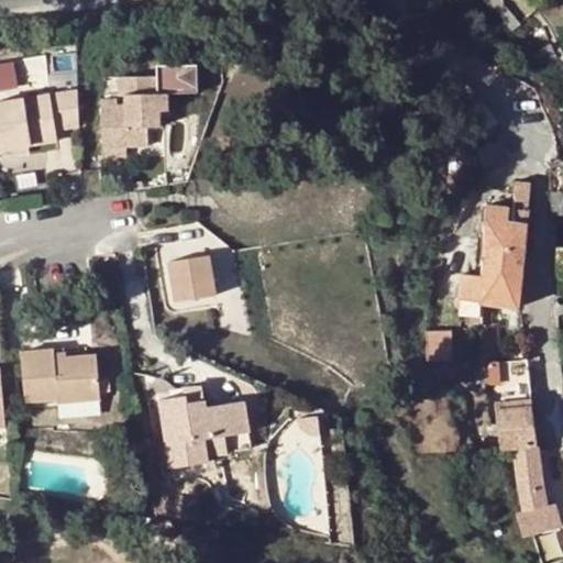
[(506,0),(478,0),(508,34),(523,21),(506,0)]
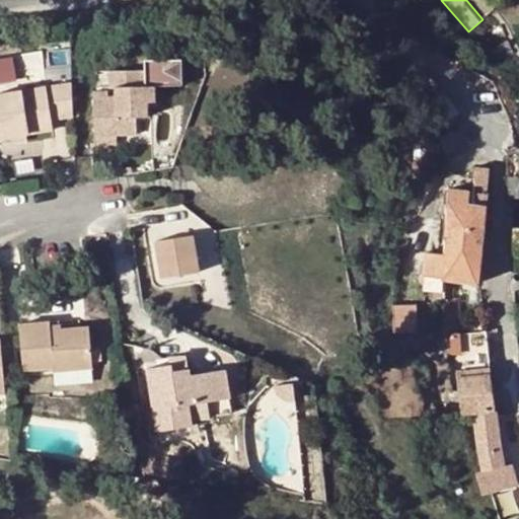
[(510,49),(501,52),(504,59),(513,56),(510,49)]
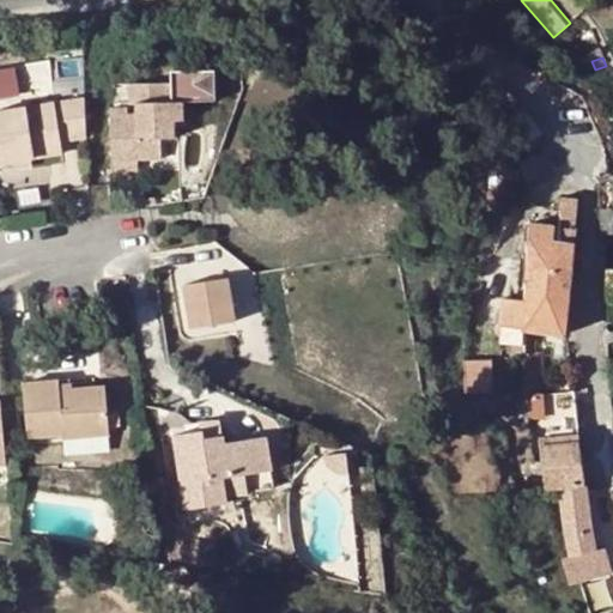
[(0,66),(0,92),(19,91),(17,65),(0,66)]
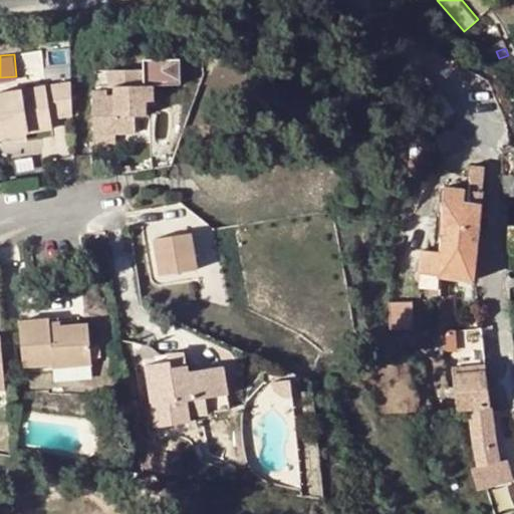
[(144,57),(146,81),(183,79),(181,54),(144,57)]
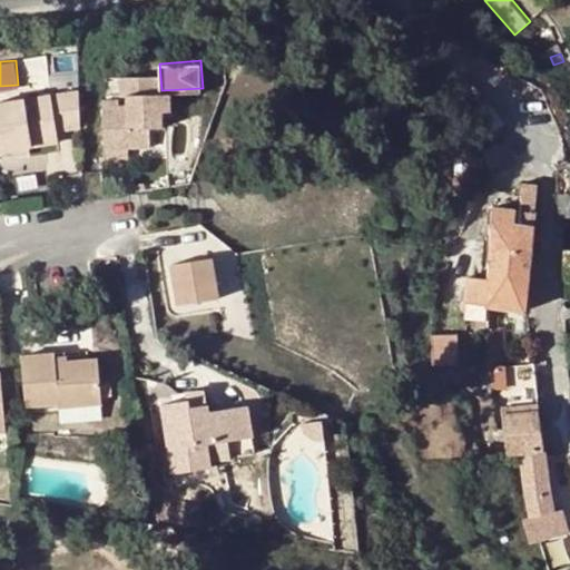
[(163,129),(161,112),(161,95),(158,95),(157,76),(119,78),(119,94),(126,94),(126,100),(127,110),(101,110),(102,149),(128,148),(150,147),(149,129),(163,129)]
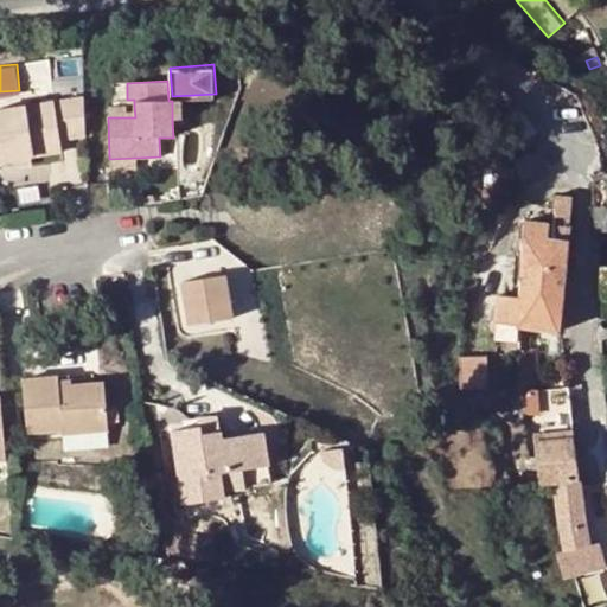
[(84,136),(82,100),(0,112),(0,163),(26,159),(58,154),(57,140),(84,136)]
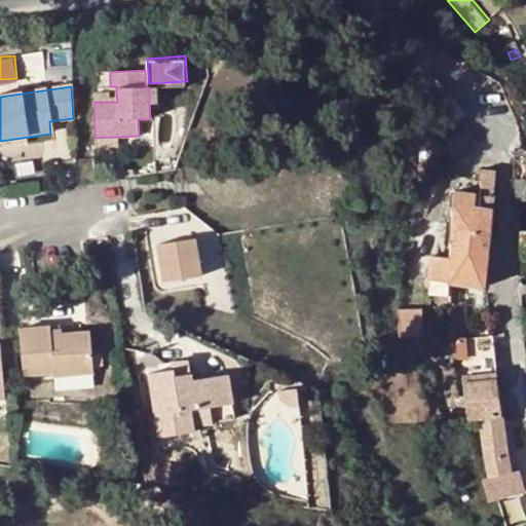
[(157,87),(149,87),(149,104),(158,104),(157,87)]
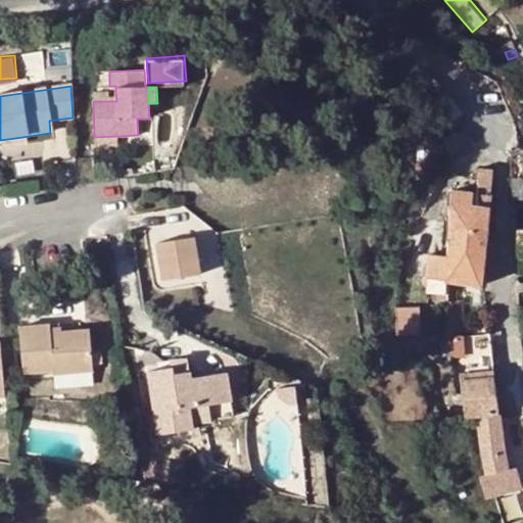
[(92,90),(93,101),(116,101),(115,92),(106,93),(106,90),(92,90)]
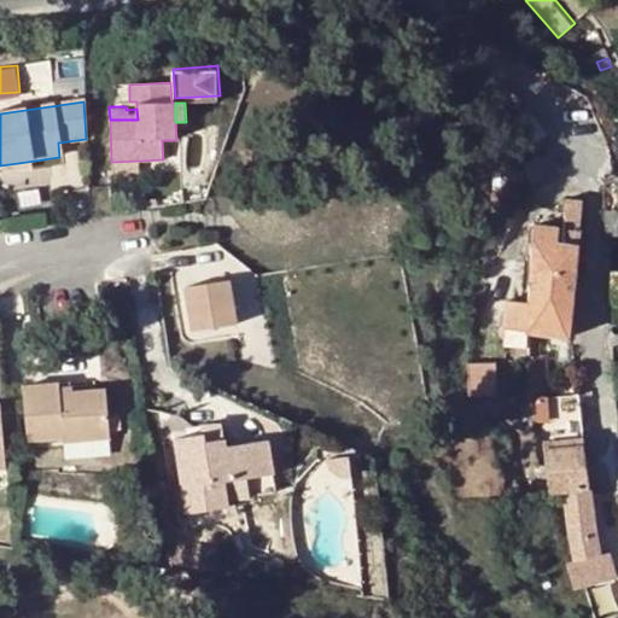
[(139,161),(111,162),(111,174),(139,173),(139,161)]
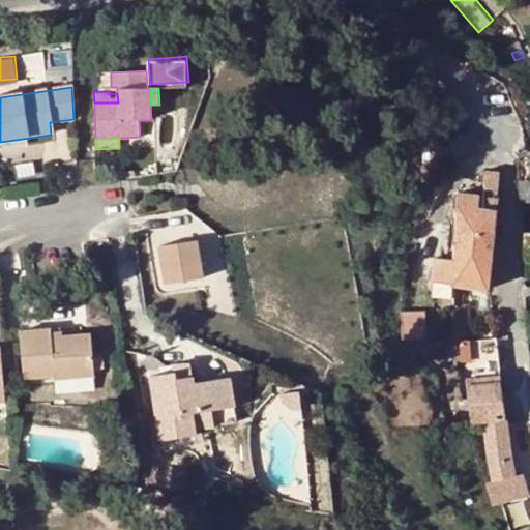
[(23,139),(0,142),(0,150),(25,147),(23,139)]
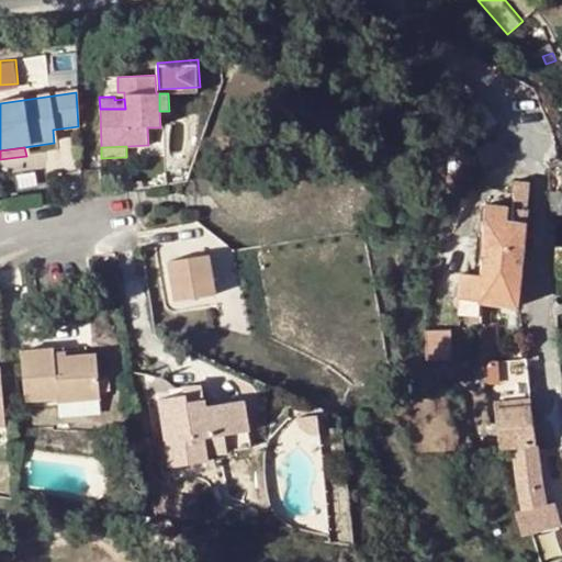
[(513,197),(526,198),(527,183),(514,183),(513,197)]
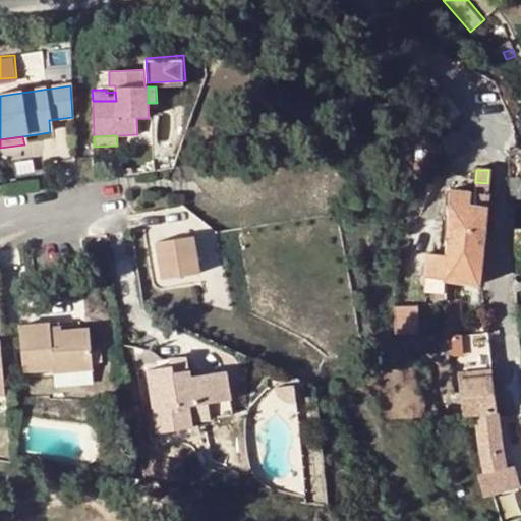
[(520,179),(509,180),(515,276),(520,275),(520,179)]
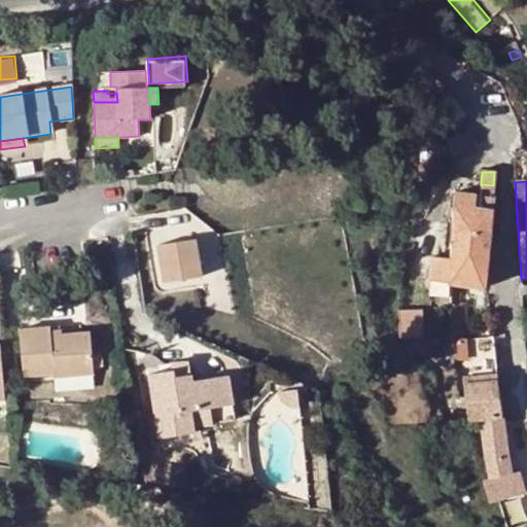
[(480,198),(492,198),(493,185),(481,184),(480,198)]
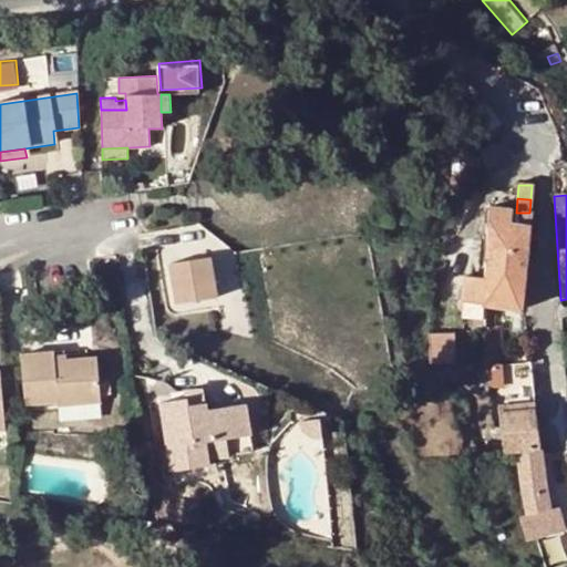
[(523,281),(529,213),(516,213),(490,209),(485,279),(523,281)]
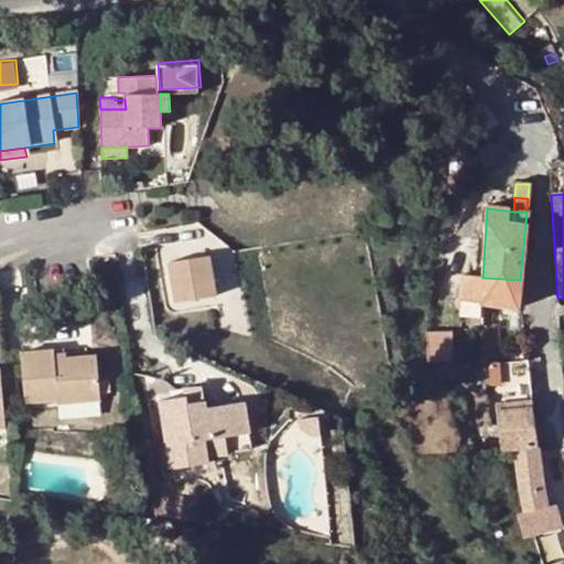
[(204,260),(165,268),(172,306),(210,300),(204,260)]
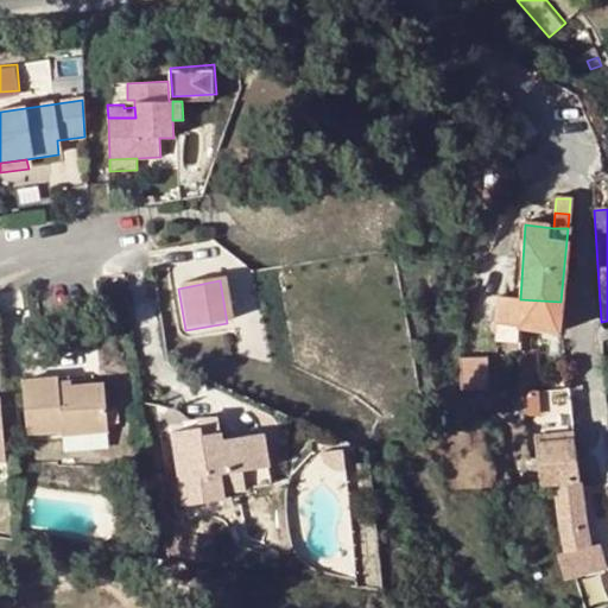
[(518,325),(517,330),(558,334),(561,302),(520,299),(499,298),(498,324),(518,325)]
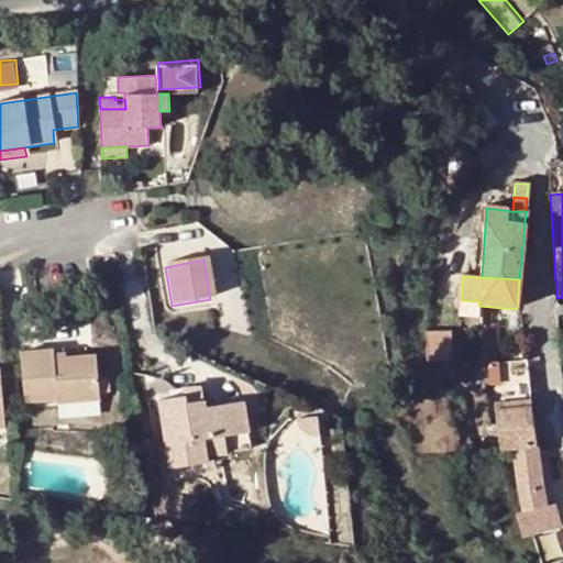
[(479,301),(461,300),(459,317),(478,319),(478,306),(479,301)]
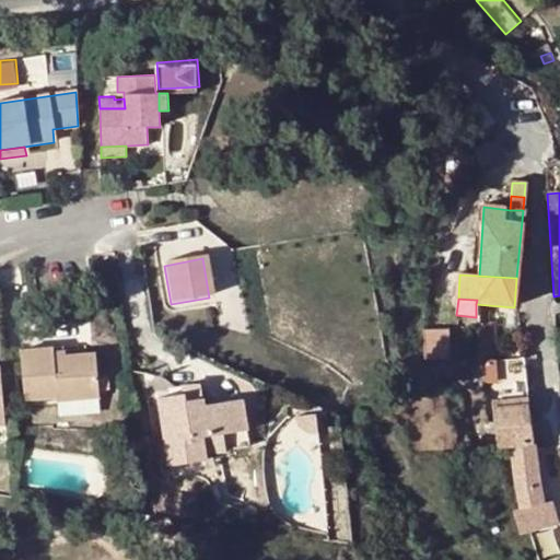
[(481,359),(483,359),(494,358),(492,323),(478,324),(481,359)]
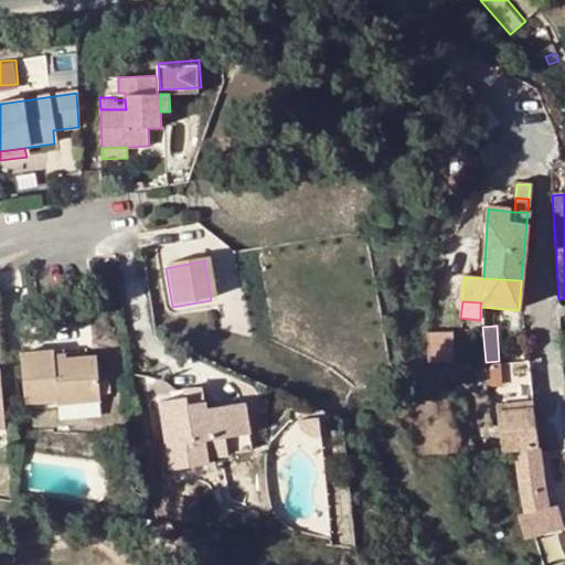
[(451,333),(428,333),(428,362),(452,362),(451,333)]
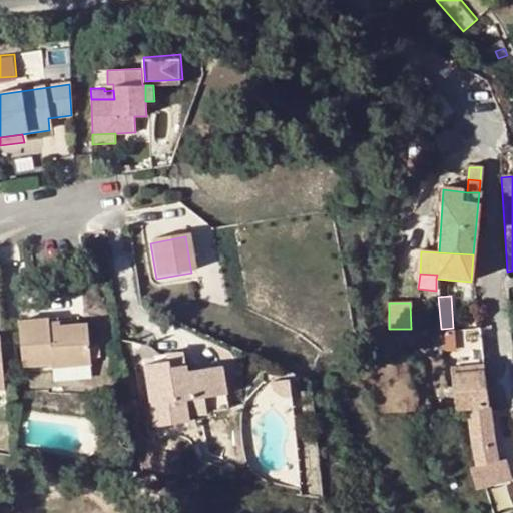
[(467,318),(468,328),(476,327),(477,327),(476,318),(467,318)]
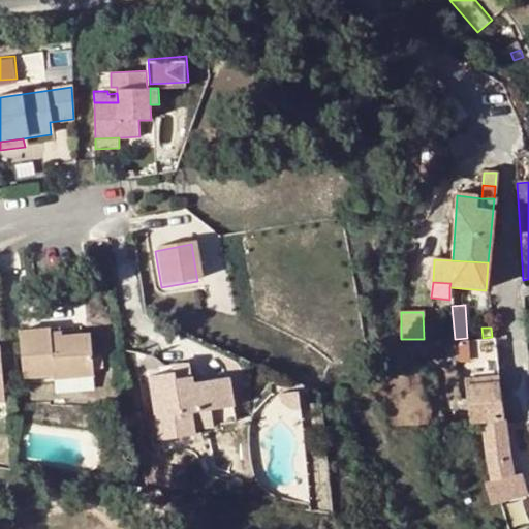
[(57,330),(48,331),(49,340),(58,339),(57,330)]
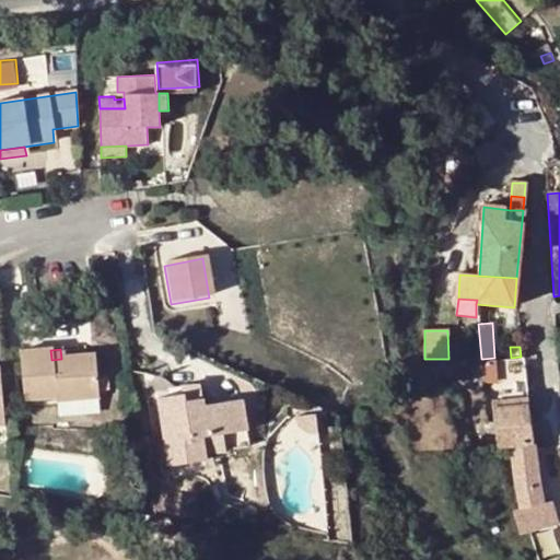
[(51,360),(50,350),(19,352),(23,405),(51,403),(54,406),(97,401),(93,356),(61,359),(51,360)]
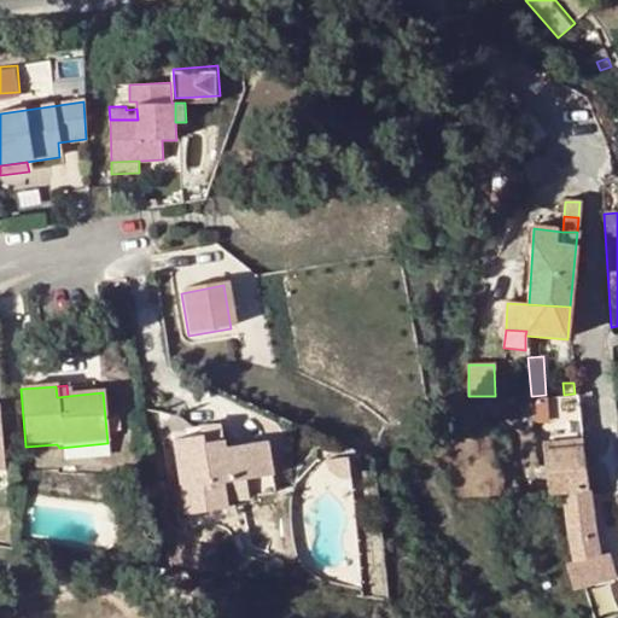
[(584,494),(573,394),(564,395),(546,395),(534,396),(546,496),(560,495),(584,494)]
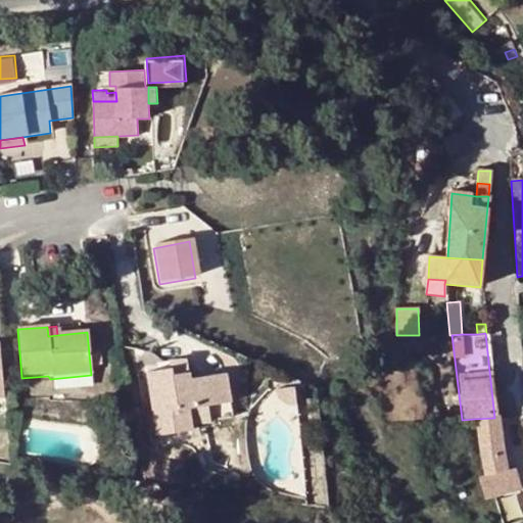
[(189,431),(189,424),(186,408),(230,401),(226,374),(189,380),(186,360),(162,363),(162,369),(147,371),(156,435),(189,431)]
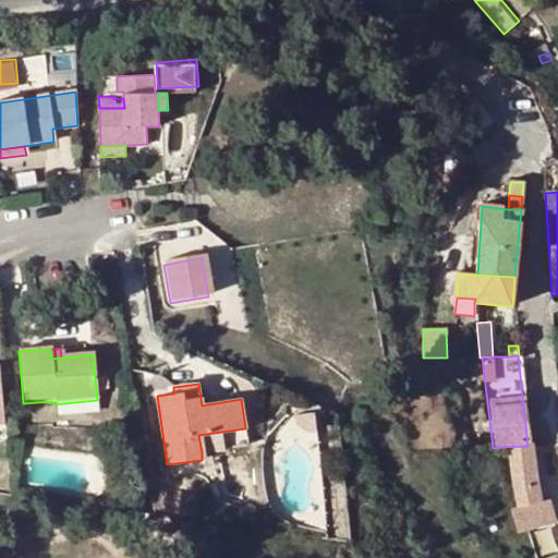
[(198,435),(202,452),(247,446),(245,428),(198,435)]
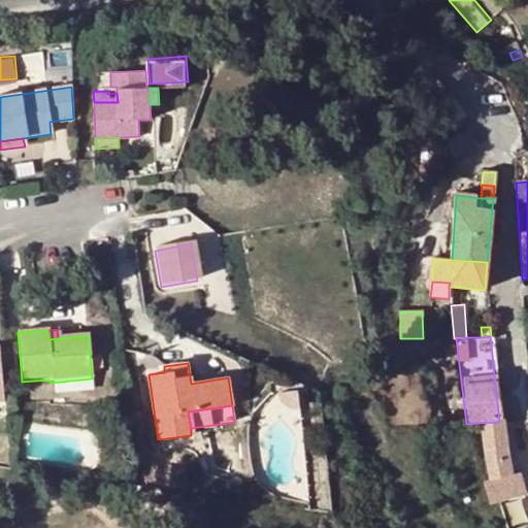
[(499,422),(479,423),(485,466),(488,482),(484,484),(491,504),(520,496),(515,474),(510,475),(506,454),(501,422),(499,422)]
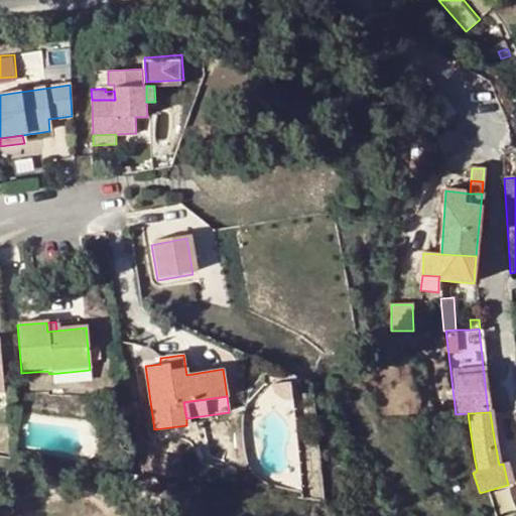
[(457,448),(444,450),(450,477),(463,475),(457,448)]
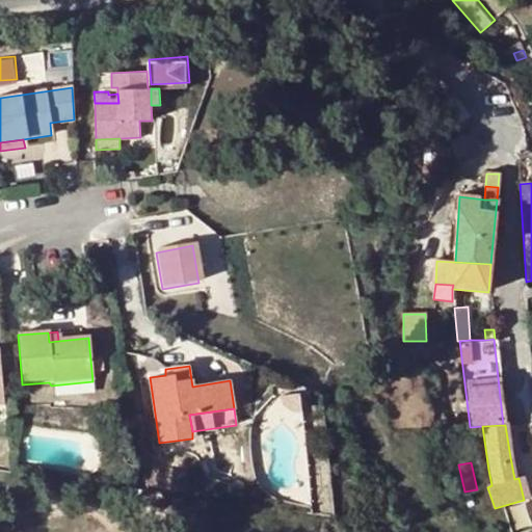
[(520,510),(507,514),(511,526),(524,522),(520,510)]
